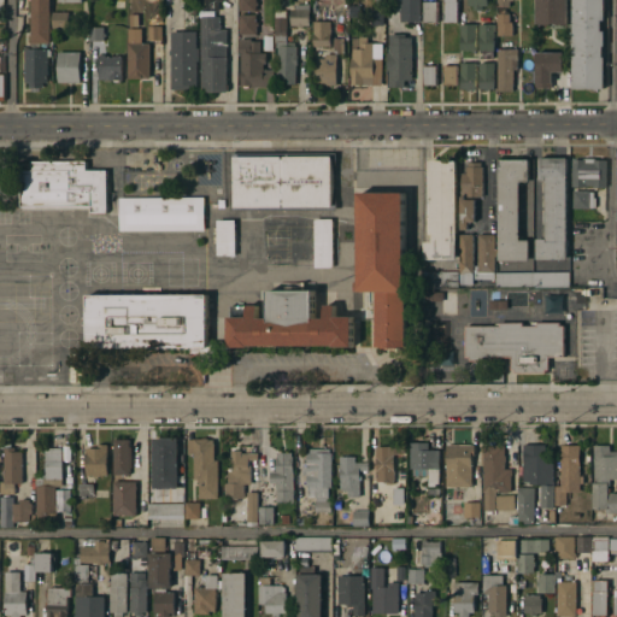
[(48,0),(48,29),(50,29),(50,33),(48,33),(48,43),(29,43),(29,37),(28,37),(28,31),(29,31),(29,18),(28,18),(28,12),(29,12),(29,1),(28,1),(28,0),(48,0)]
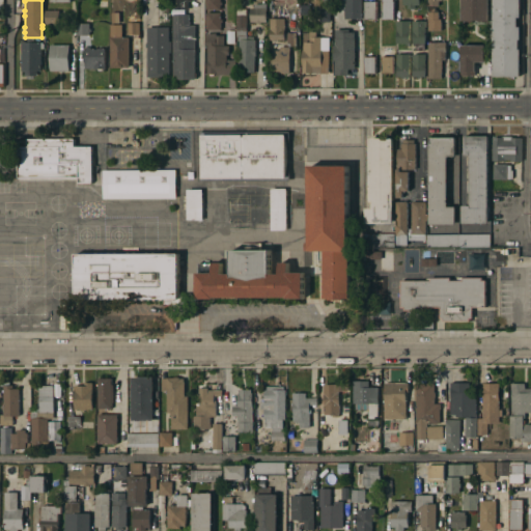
[(194,0),(194,1),(188,1),(188,9),(173,10),(173,0),(194,0)]
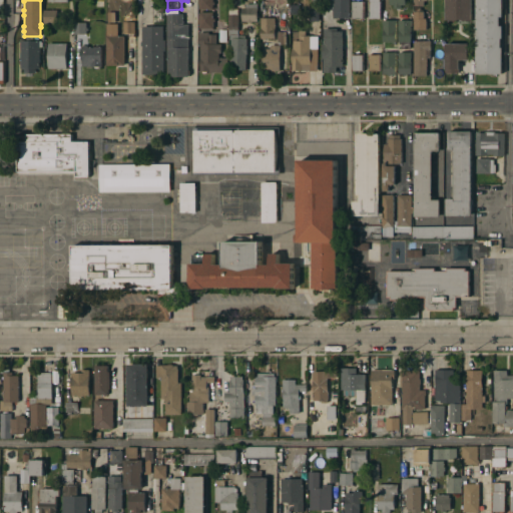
[(197,0),(212,0),(212,2),(213,2),(213,6),(211,6),(211,10),(197,10),(197,0)]
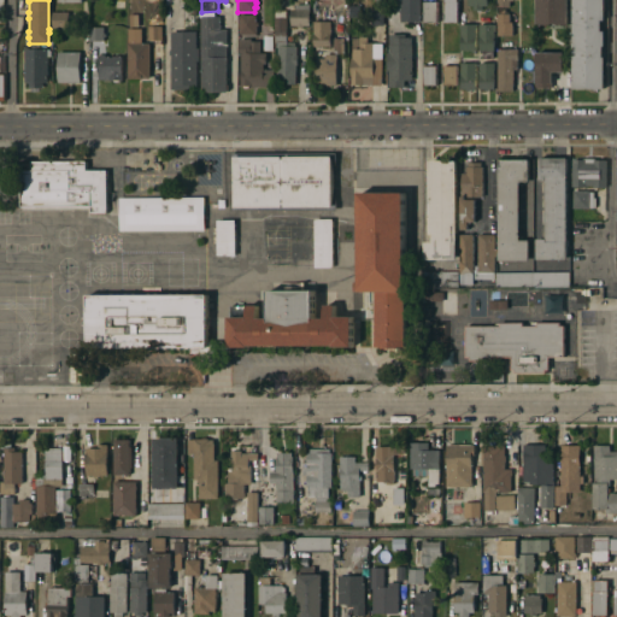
[(419,0),(419,23),(399,23),(399,0),(419,0)]
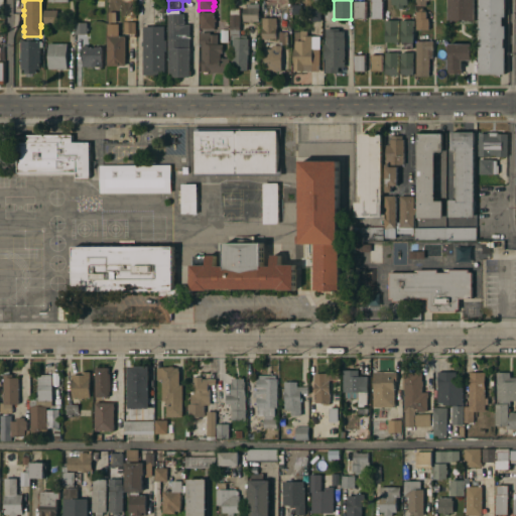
[(371,0),(381,0),(381,1),(382,1),(382,19),(371,19),(371,0)]
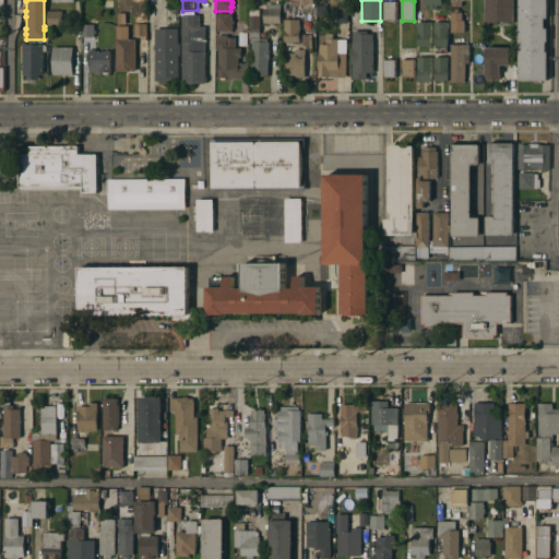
[(436,6),(436,10),(427,10),(427,6),(423,6),(423,0),(440,0),(440,6),(436,6)]
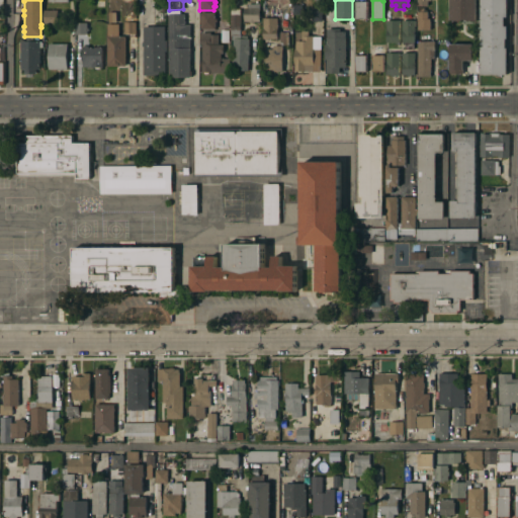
[(449,0),(476,0),(476,20),(460,20),(460,24),(449,24),(449,0)]
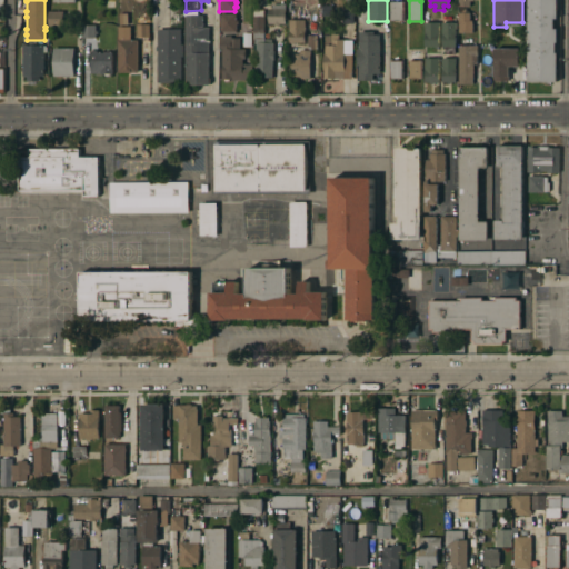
[(528,0),(557,0),(557,19),(553,19),(553,29),(557,29),(557,43),(556,43),(556,53),(557,53),(557,82),(528,82),(528,0)]
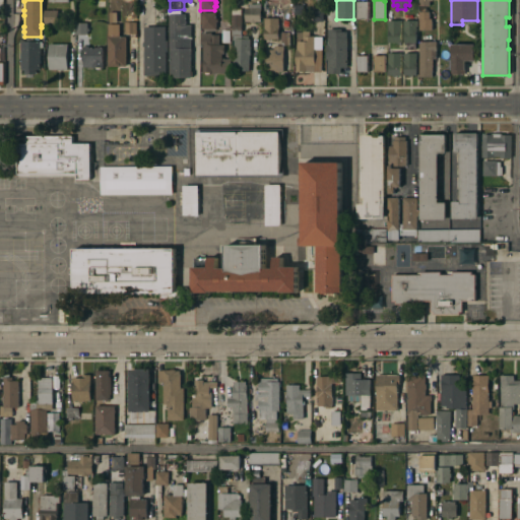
[(355,1),(368,1),(368,19),(355,19),(355,1)]
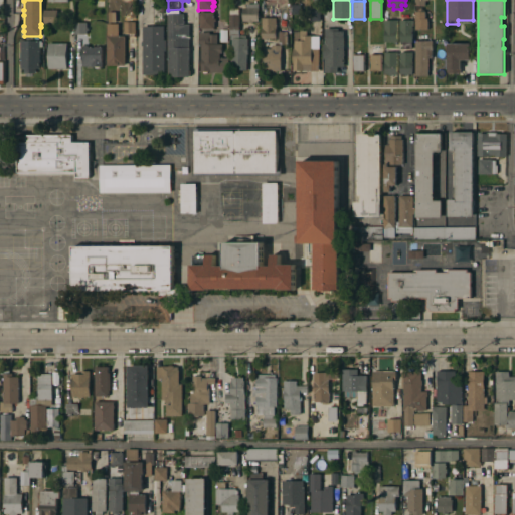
[(251,22),(251,23),(247,23),(247,22),(241,22),(241,9),(245,9),(245,4),(252,4),(252,3),(258,4),(256,22),(251,22)]
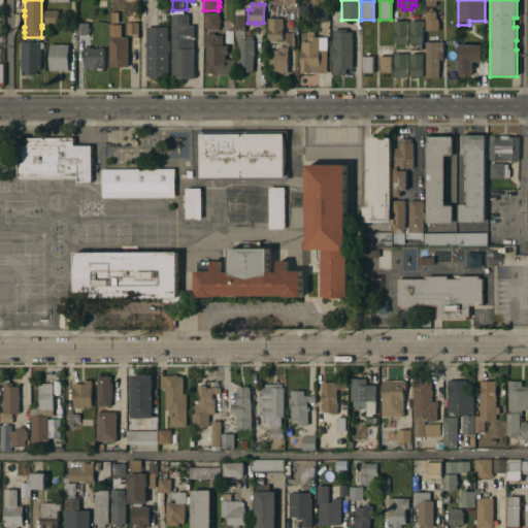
[(234,9),(243,9),(243,15),(244,15),(244,31),(244,36),(244,37),(252,37),(252,40),(253,40),(253,47),(254,47),(254,57),(253,57),(253,73),(236,73),(236,62),(234,62),(235,57),(236,57),(236,48),(235,48),(235,44),(236,44),(236,41),(235,41),(235,37),(234,37),(234,9)]
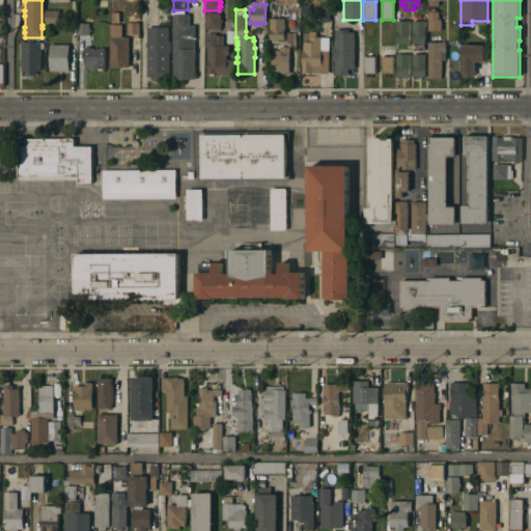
[(427,12),(430,12),(430,9),(435,9),(435,12),(438,12),(438,20),(441,20),(441,31),(427,31),(427,12)]
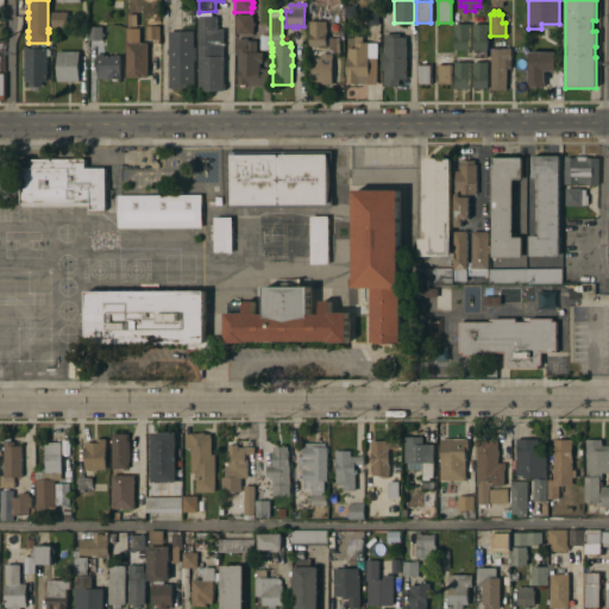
[(67,12),(67,29),(63,29),(63,30),(61,30),(61,29),(50,29),(50,12),(67,12)]
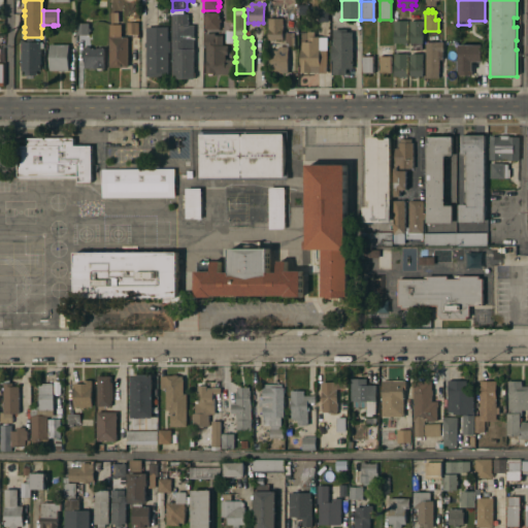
[(203,12),(219,12),(219,20),(220,20),(220,23),(219,23),(219,30),(203,30),(203,12)]
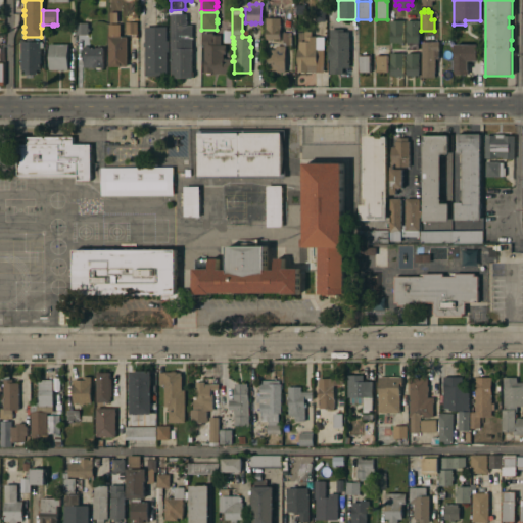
[(170,15),(185,14),(185,26),(191,26),(191,50),(192,50),(192,54),(191,54),(191,73),(192,73),(193,77),(191,77),(191,79),(170,79),(170,15)]
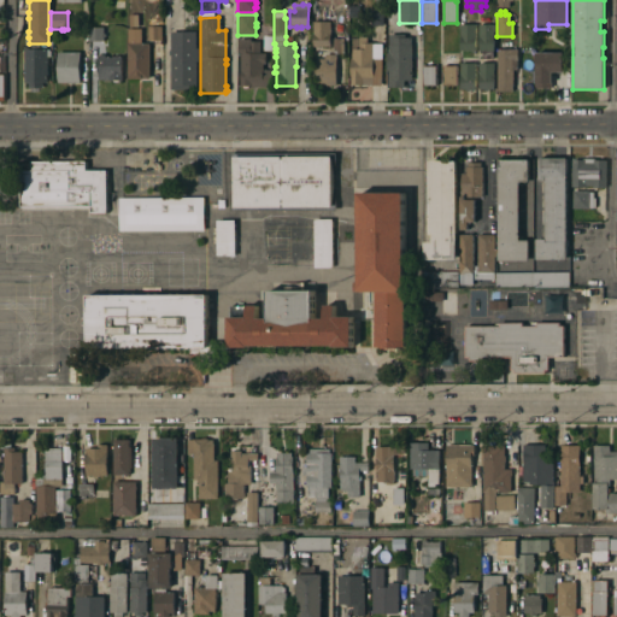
[(318,47),(318,48),(315,48),(315,47),(312,47),(312,22),(329,22),(329,47),(318,47)]
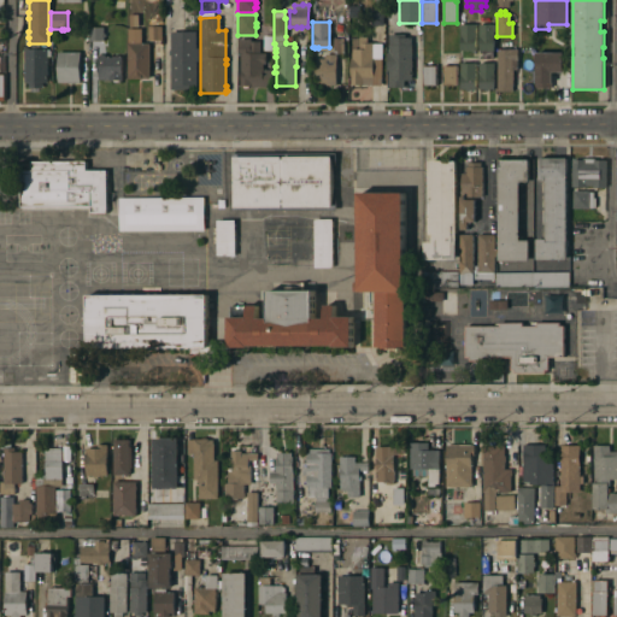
[(460,25),(475,25),(475,53),(470,53),(470,51),(460,51),(460,25)]
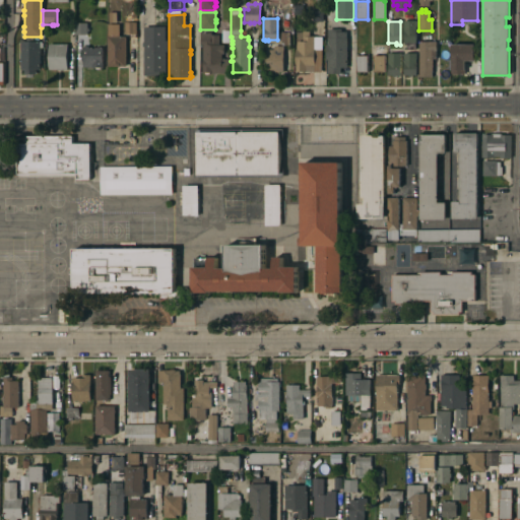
[(403,21),(415,21),(415,43),(406,43),(406,45),(403,45),(403,21)]
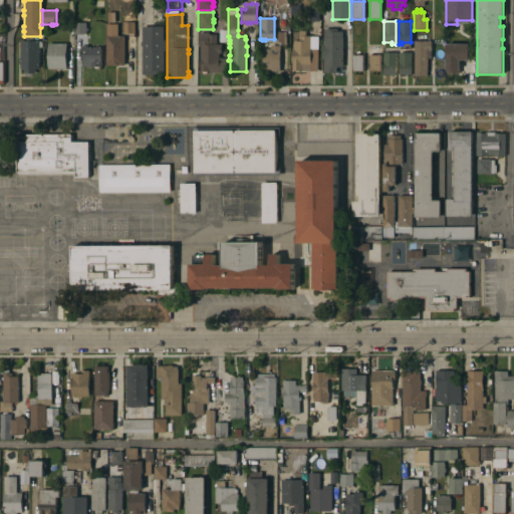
[(134,22),(134,34),(122,34),(122,22),(134,22)]
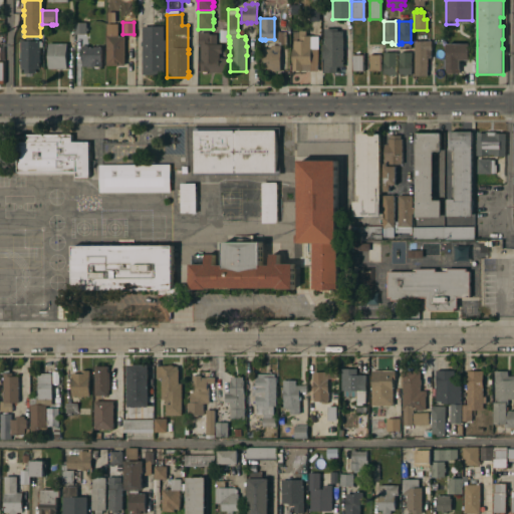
[(74,24),(75,24),(75,23),(85,23),(85,29),(87,29),(87,31),(85,31),(85,34),(86,34),(86,42),(74,42),(74,24)]
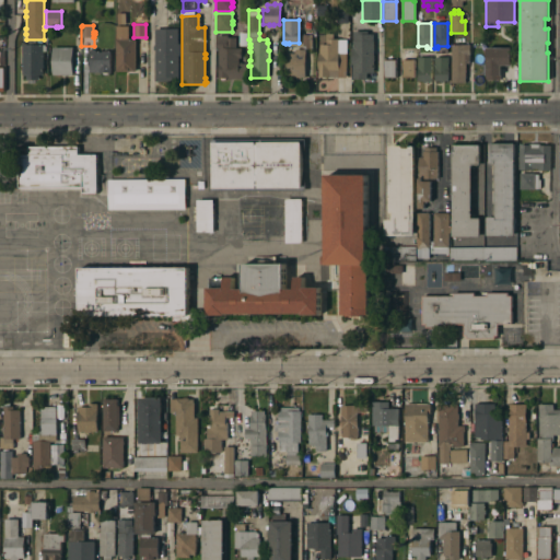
[(116,72),(115,26),(128,26),(128,39),(135,39),(136,71),(116,72)]
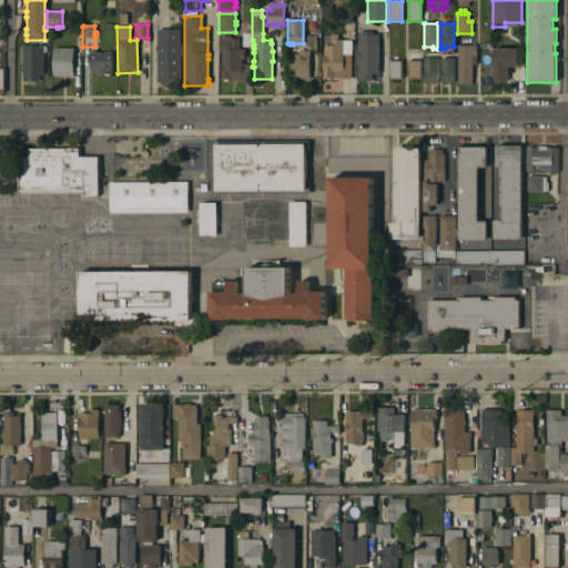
[(156,51),(155,51),(155,46),(156,46),(156,30),(180,30),(180,44),(182,44),(182,57),(181,57),(180,83),(156,83),(156,51)]
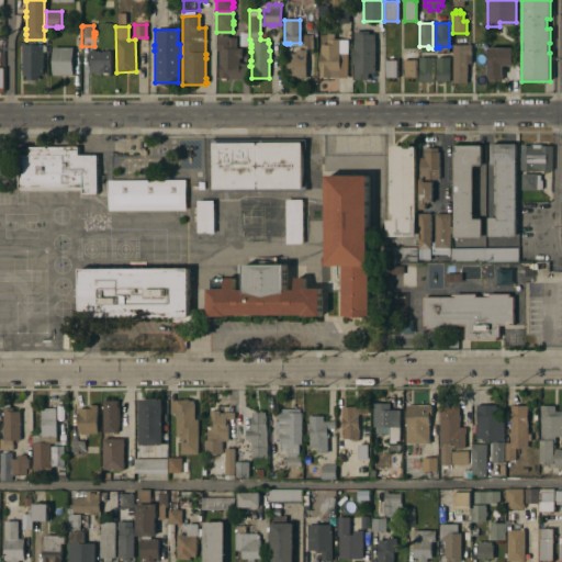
[(316,53),(312,53),(312,49),(303,49),(303,35),(303,31),(316,31),(316,53)]
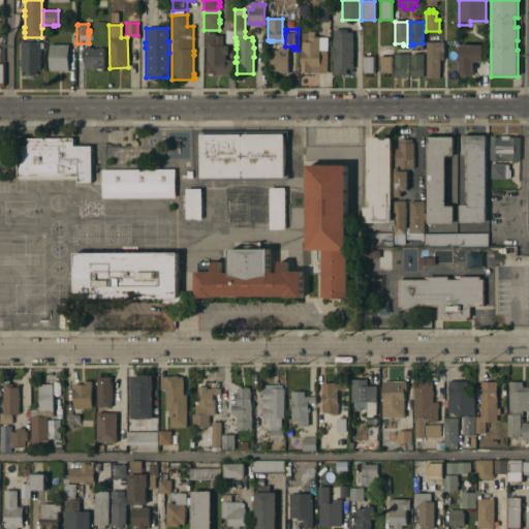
[(333,61),(332,61),(332,45),(333,45),(333,38),(333,30),(347,30),(347,32),(352,32),(352,39),(353,39),(352,69),(346,69),(346,75),(333,75),(333,61)]
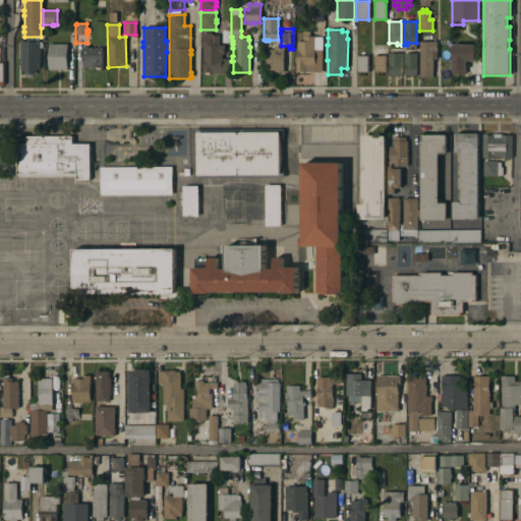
[(295,72),(295,50),(297,50),(297,48),(293,48),(293,45),(296,45),(296,42),(302,42),(302,37),(303,37),(303,32),(310,32),(310,37),(314,37),(314,38),(322,38),(322,72),(295,72)]
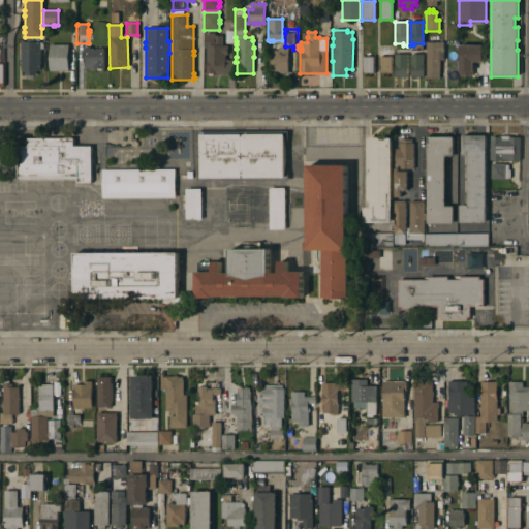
[(234,74),(214,74),(213,74),(211,75),(209,75),(208,74),(206,74),(206,48),(204,48),(204,34),(207,34),(214,34),(214,36),(222,36),(222,47),(227,47),(227,56),(224,56),(224,60),(234,60),(234,74)]
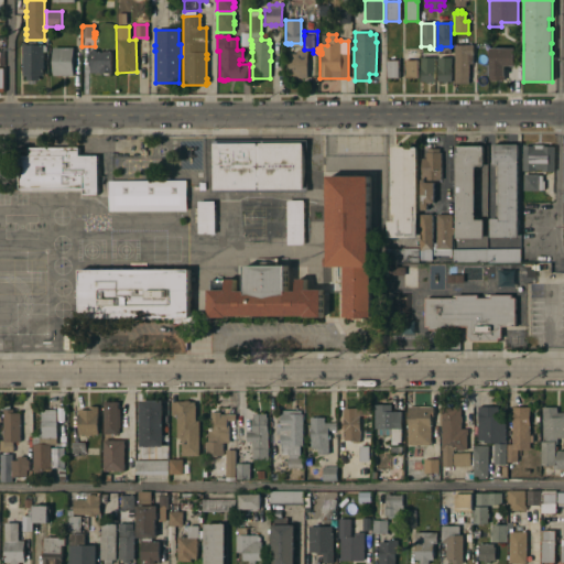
[(138,41),(147,41),(147,63),(139,63),(138,41)]
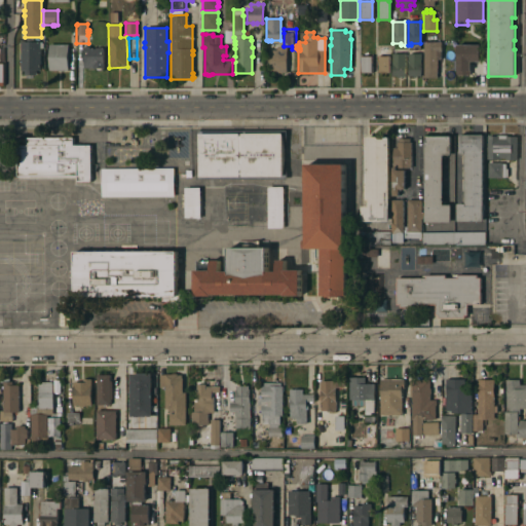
[(472,45),(473,45),(473,68),(470,68),(470,75),(455,75),(455,45),(456,45),(456,41),(472,41),(472,45)]
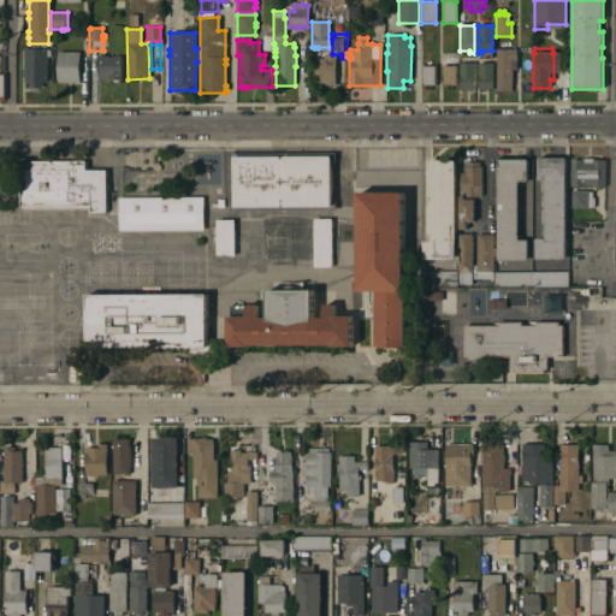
[(23,49),(48,49),(48,51),(51,51),(51,57),(47,57),(47,83),(42,83),(42,89),(28,89),(28,83),(23,84),(23,49)]
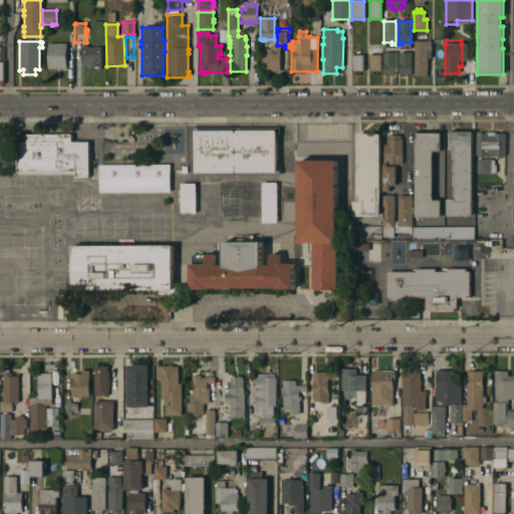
[(414,41),(431,41),(431,58),(427,58),(427,76),(414,76),(414,41)]
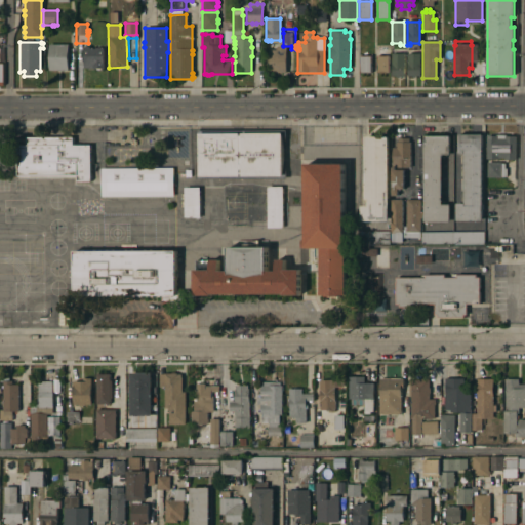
[(272,73),(272,72),(268,72),(269,50),(267,50),(267,43),(277,43),(277,47),(286,47),(285,73),(272,73)]
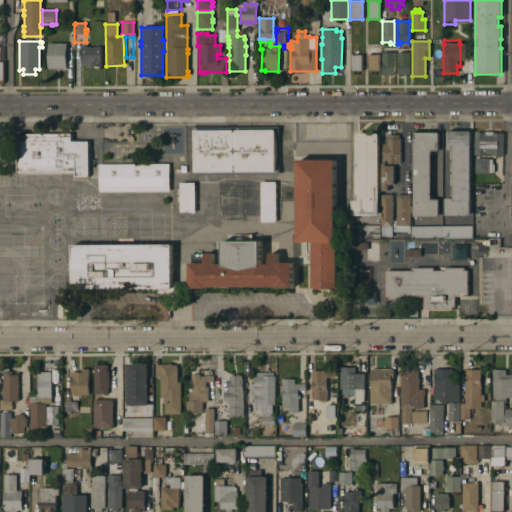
[(47,43),(66,43),(66,69),(47,69),(47,43)]
